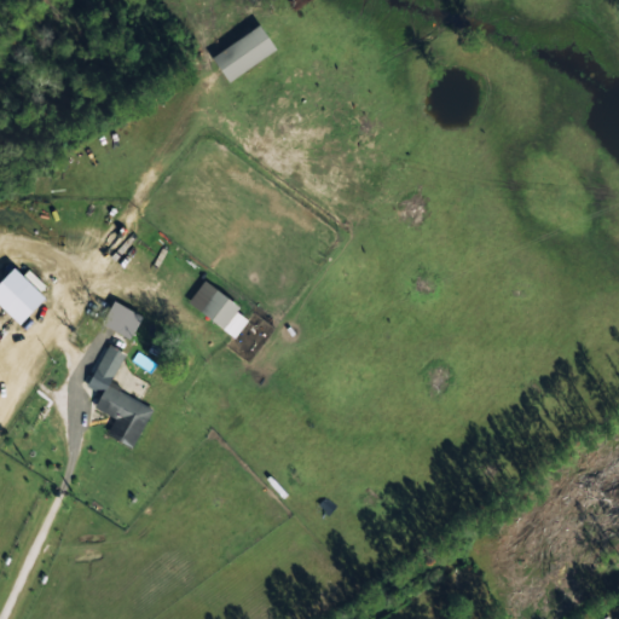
[(229,81),(277,46),(259,23),(212,57),(229,81)]
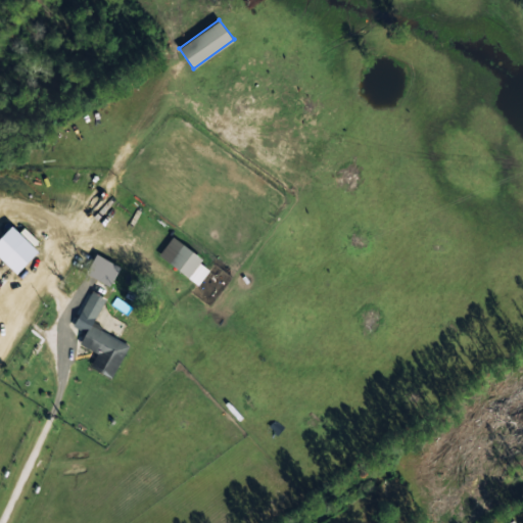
[(0,256),(16,273),(41,248),(14,222),(0,236),(0,256)]
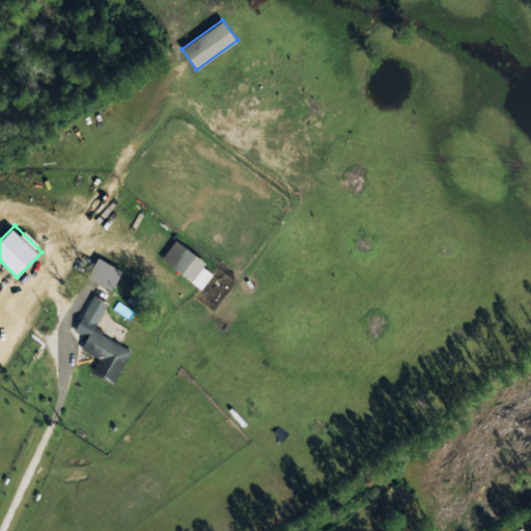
[(212,273),(202,266),(205,262),(174,239),(161,258),(201,288),(212,273)]
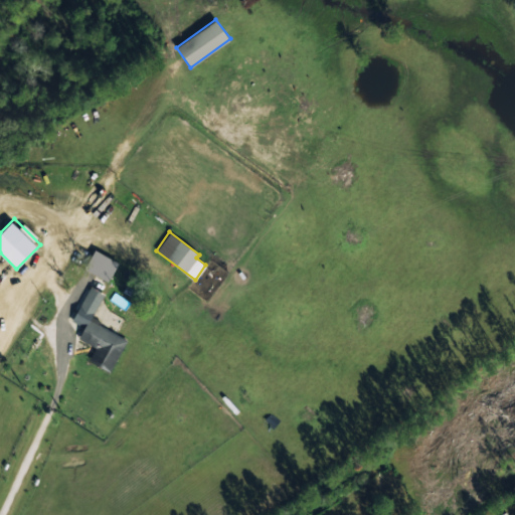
[(118,261),(94,248),(83,268),(109,281),(118,261)]
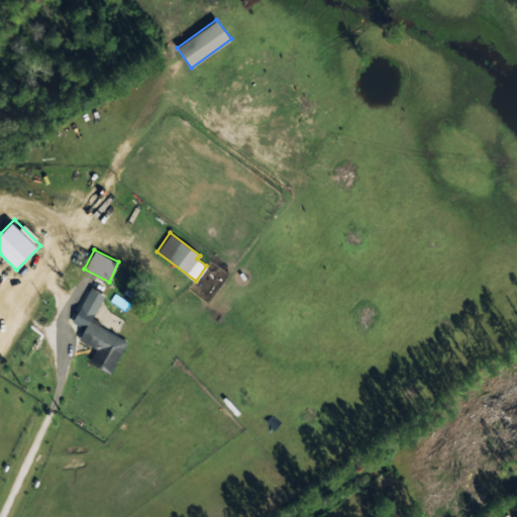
[(127,339),(90,321),(104,293),(90,286),(72,322),(84,328),(78,339),(95,347),(88,362),(111,373),(127,339)]
